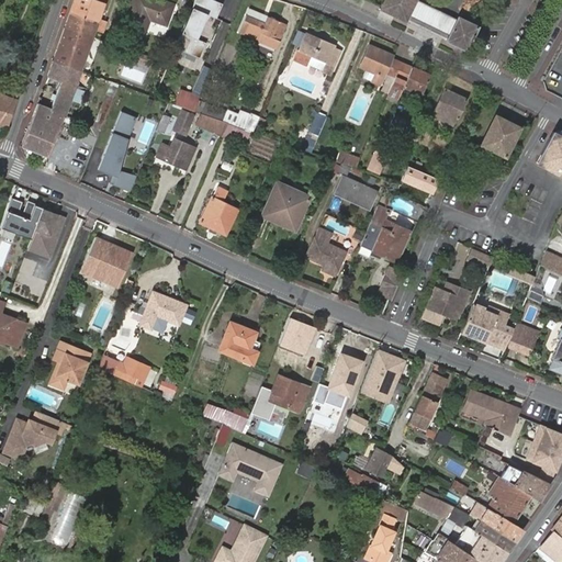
[(104,0),(74,0),(68,19),(94,29),(96,25),(99,15),(104,0)]
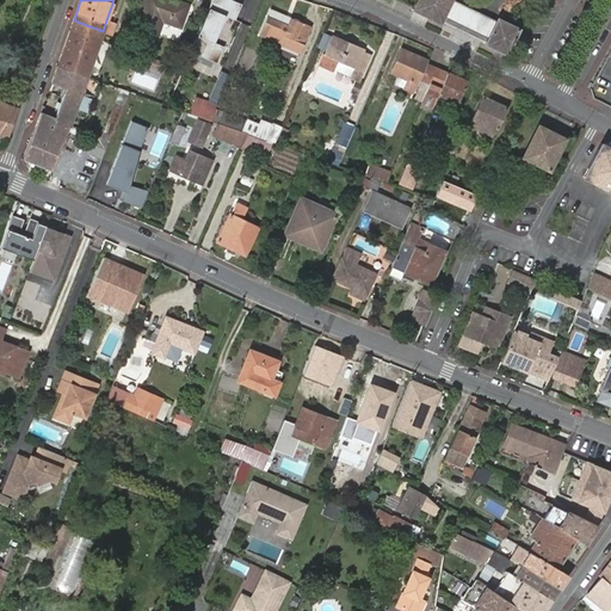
[(171,0),(144,0),(135,28),(155,36),(161,20),(179,26),(187,6),(171,0)]
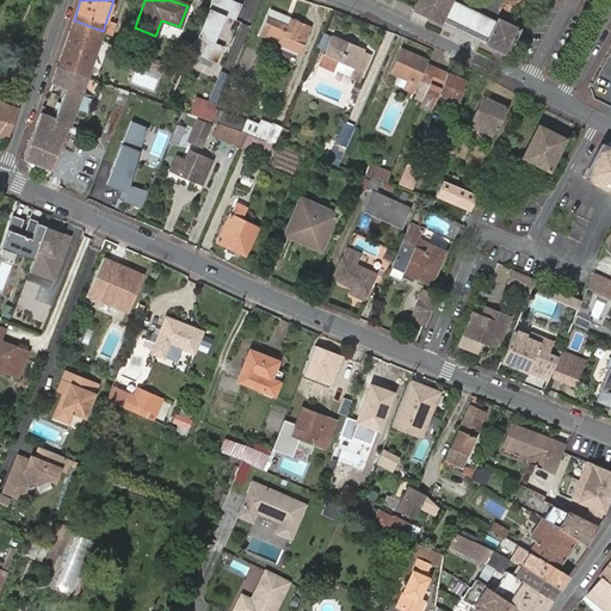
[(234,20),(241,5),(229,0),(213,0),(209,8),(224,16),(234,20)]
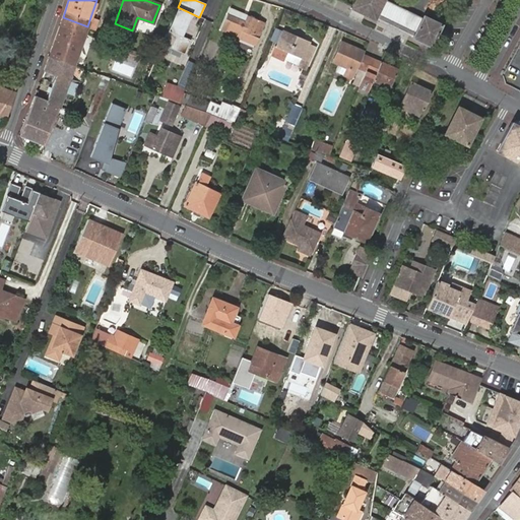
[(389,1),(389,0),(358,0),(353,11),(431,44),(439,22),(389,1)]
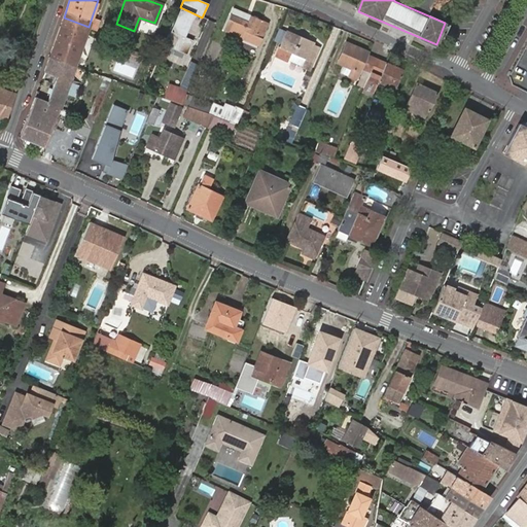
[(180,7),(177,15),(189,22),(194,13),(180,7)]
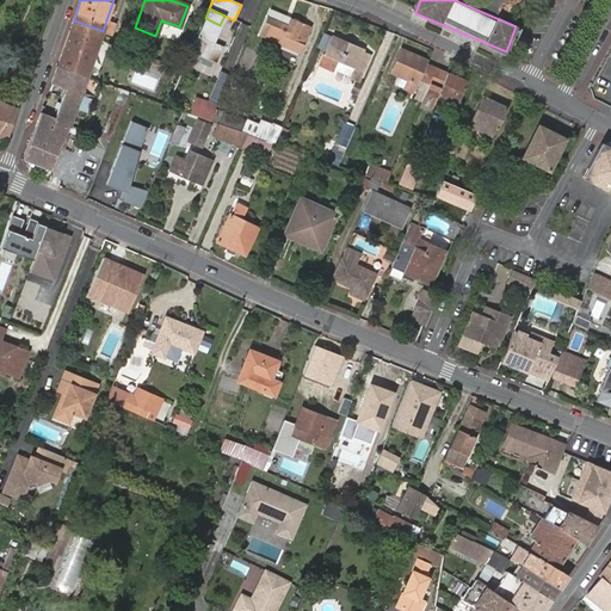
[(271,10),(269,16),(287,24),(290,18),(271,10)]
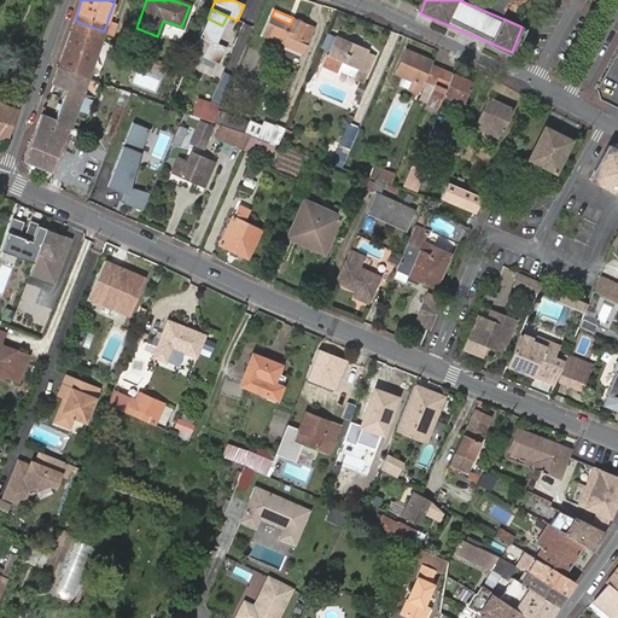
[(285,38),(305,46),(314,27),(293,18),(290,24),(272,16),(263,35),(283,44),(285,38)]
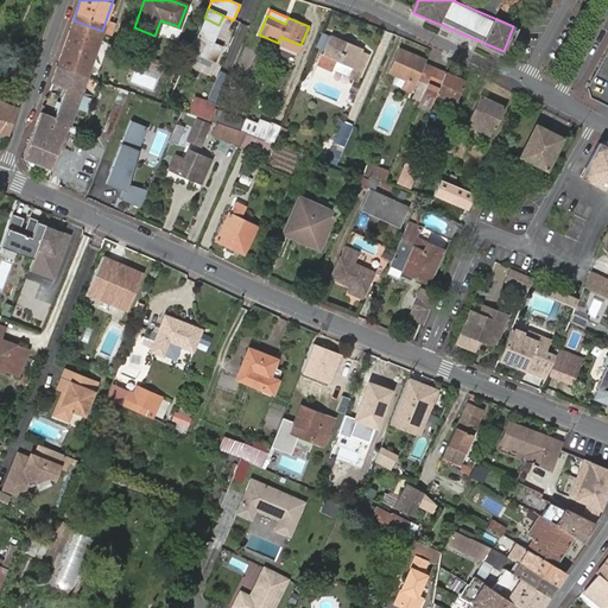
[(204,18),(189,51),(215,62),(222,46),(211,42),(219,25),(204,18)]
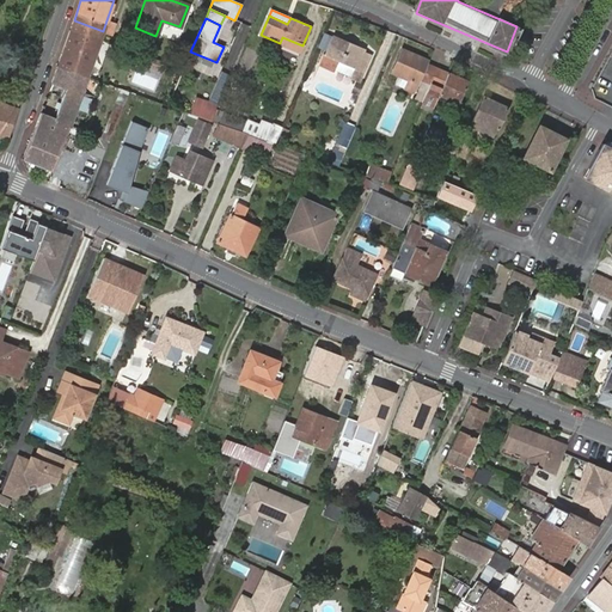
[(103,31),(74,20),(71,29),(101,38),(103,31)]
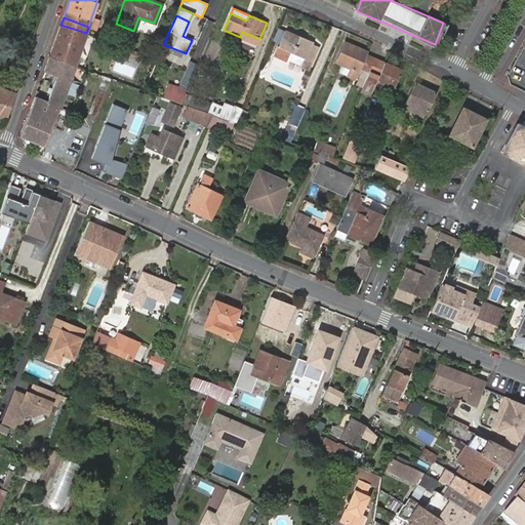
[(86,33),(61,25),(49,57),(75,66),(86,33)]
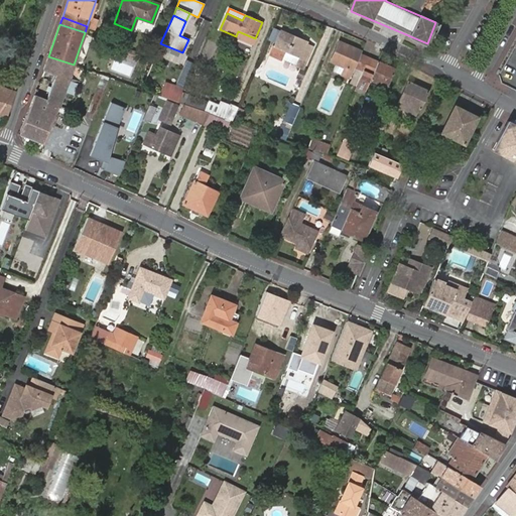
[(268,40),(273,42),(277,29),(271,27),(268,40)]
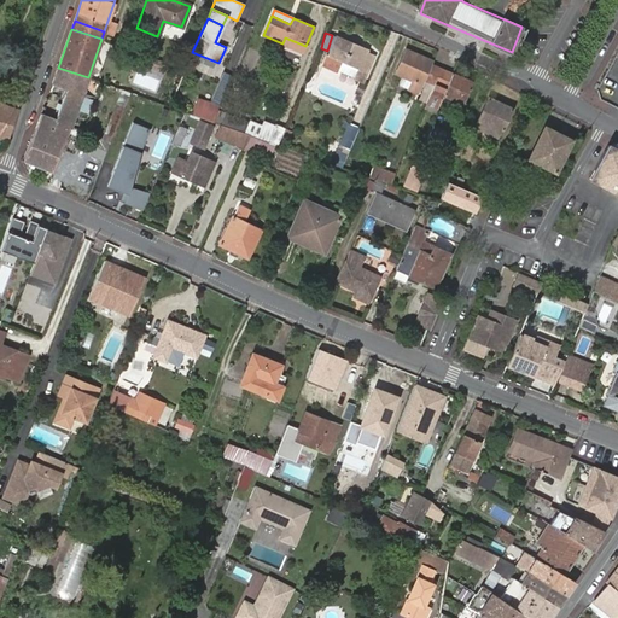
[(302,52),(305,46),(285,38),(283,44),(302,52)]
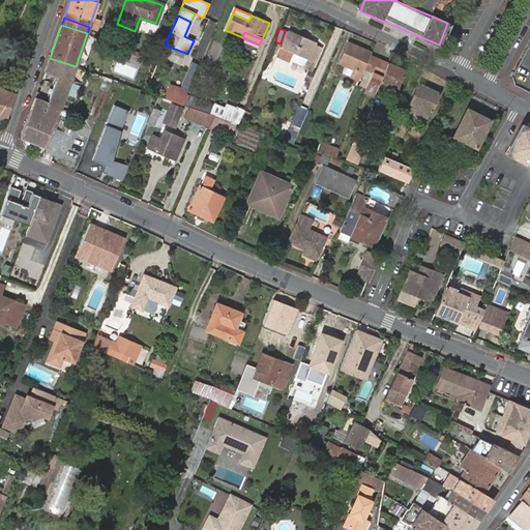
[(307,58),(304,67),(312,70),(321,49),(315,46),(316,42),(289,32),(283,48),(307,58)]
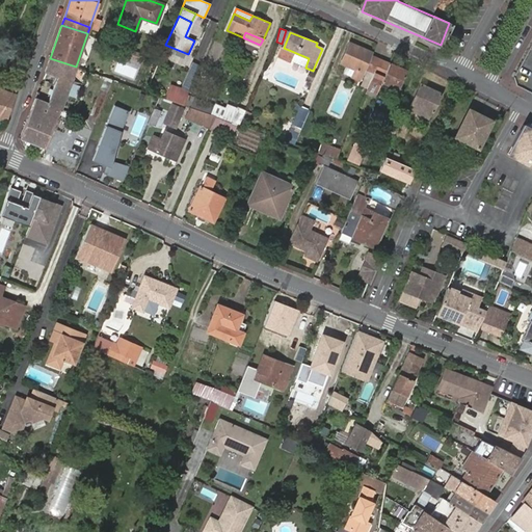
[(370,82),(380,59),(371,54),(371,52),(349,44),(341,63),(347,67),(354,70),(351,77),(358,80),(364,70),(367,71),(364,79),(370,82)]
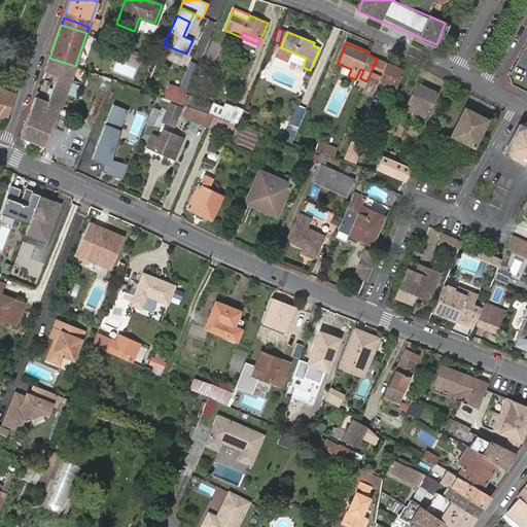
[(277,56),(303,67),(306,58),(281,47),(277,56)]
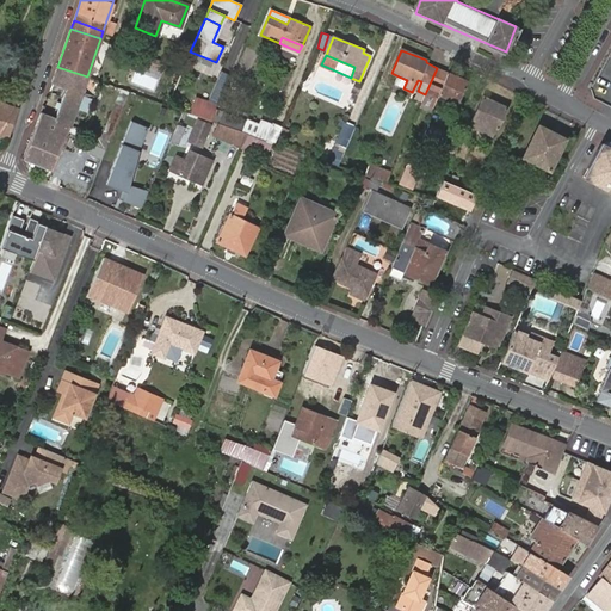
[(87,76),(57,67),(53,81),(66,87),(54,119),(69,125),(87,76)]
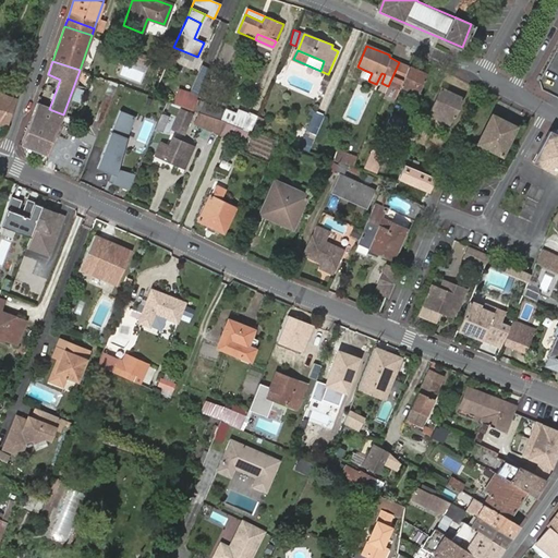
[(426,74),(399,62),(388,86),(385,94),(396,98),(401,86),(419,93),(426,74)]
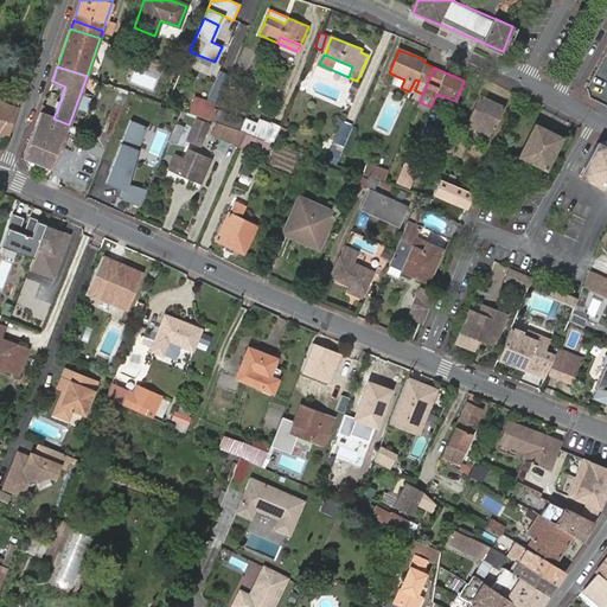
[(404,80),(396,76),(393,84),(401,88),(404,80)]
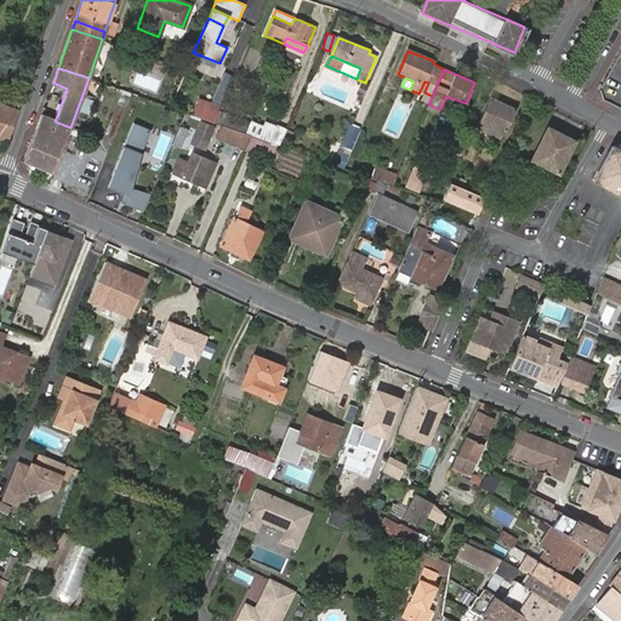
[(421,101),(428,104),(432,96),(425,92),(421,101)]
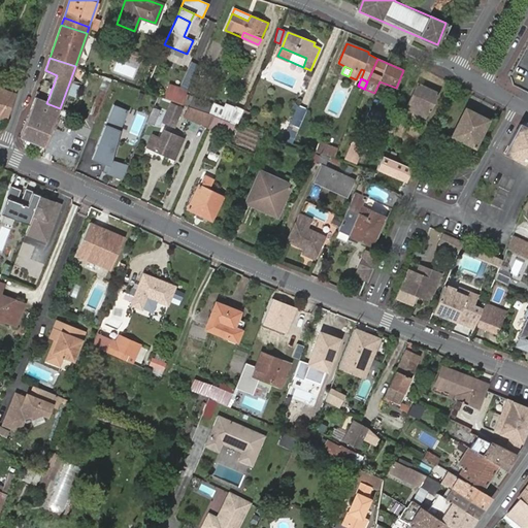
[(103,84),(101,83),(88,117),(94,120),(108,83),(105,80),(103,84)]
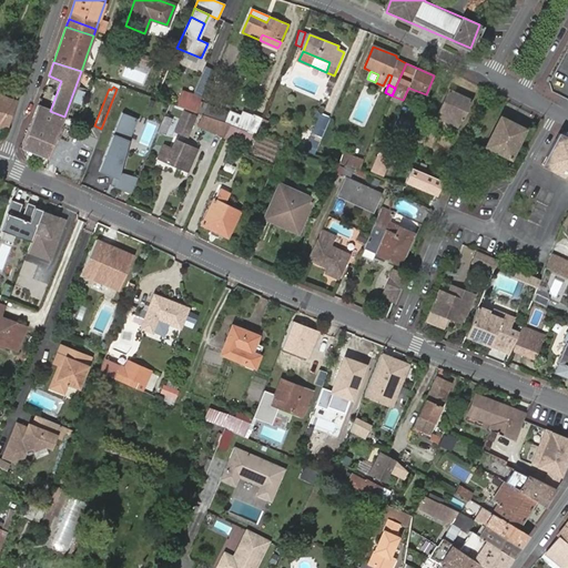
[(470,100),(449,91),(436,118),(458,129),(470,100)]
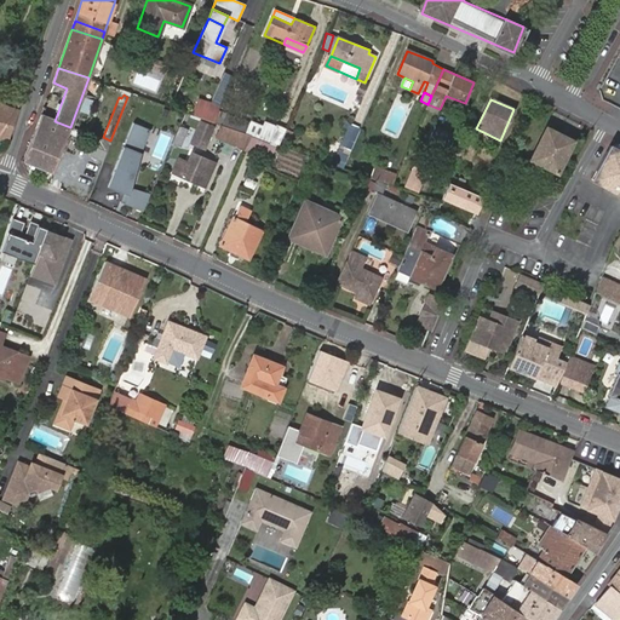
[(213,122),(220,107),(199,101),(194,115),(213,122)]
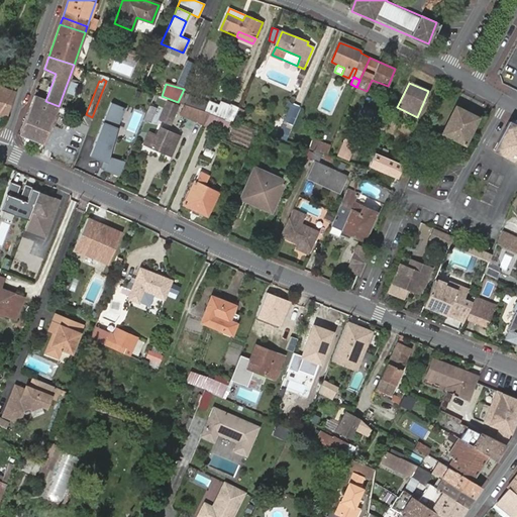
[(0,115),(7,118),(15,92),(0,86),(0,115)]
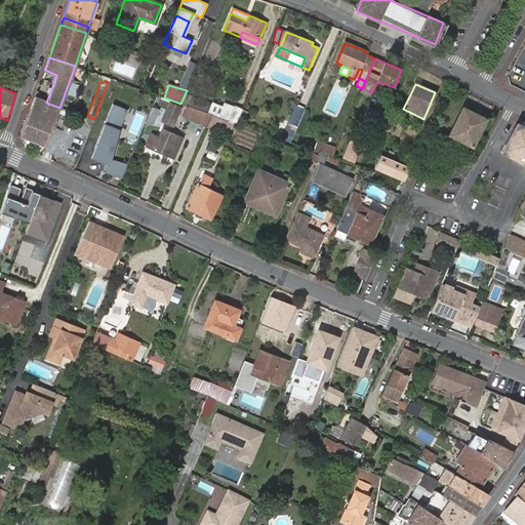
[(157,109),(162,97),(157,95),(153,107),(157,109)]
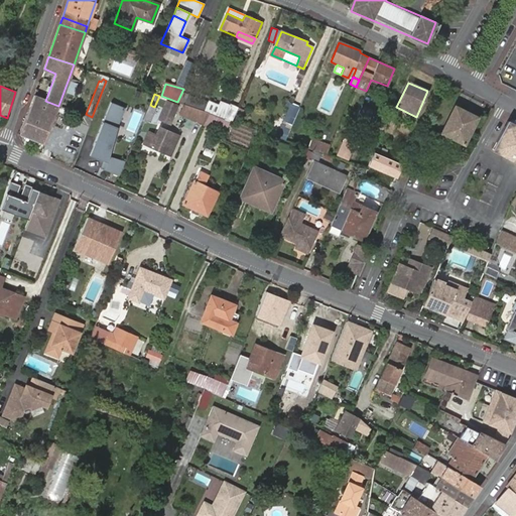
[(188,95),(184,104),(205,111),(209,103),(188,95)]
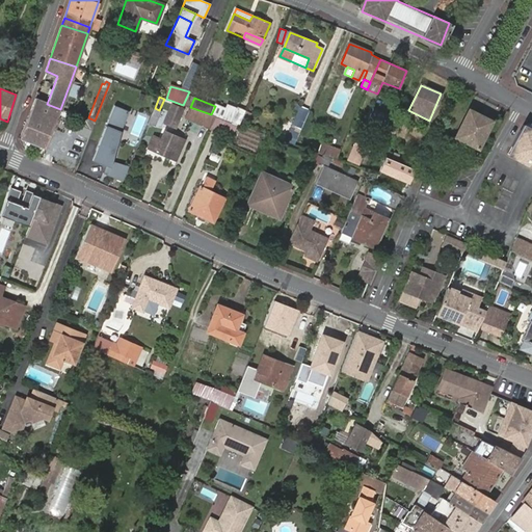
[(47,104),(35,100),(20,138),(45,148),(60,109),(47,104)]
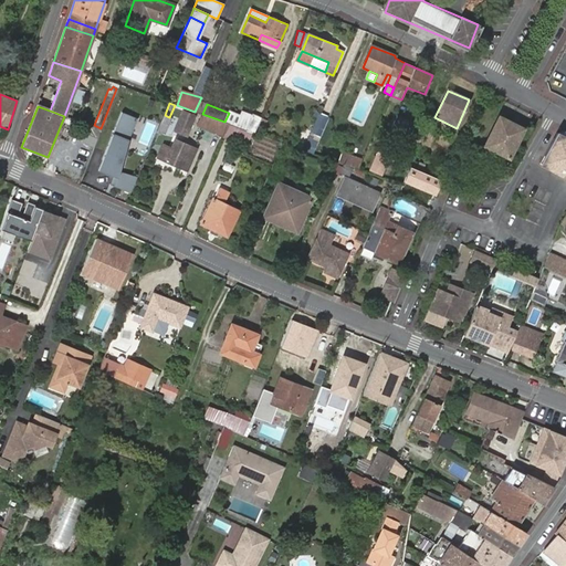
[(130,192),(138,176),(122,170),(129,138),(138,117),(123,111),(103,157),(107,158),(102,170),(114,176),(117,177),(114,186),(130,192)]
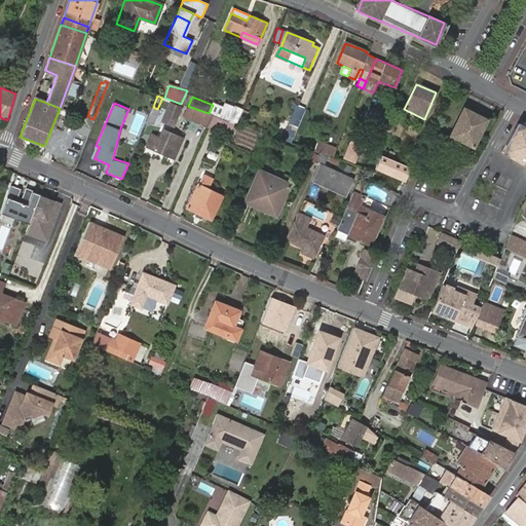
[(229,120),(234,107),(226,103),(224,107),(214,103),(213,105),(209,113),(213,115),(229,120)]
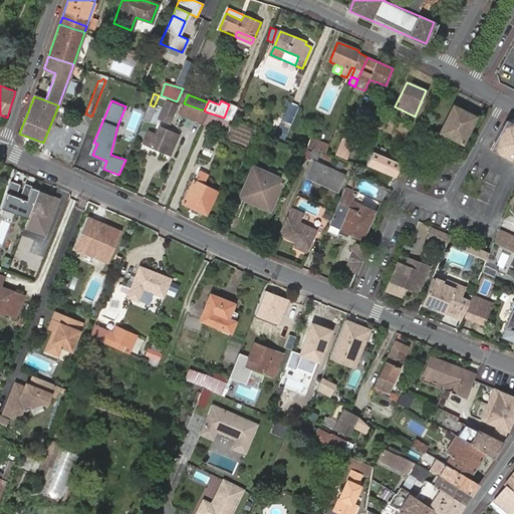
[(176,105),(168,101),(160,118),(169,122),(176,105)]
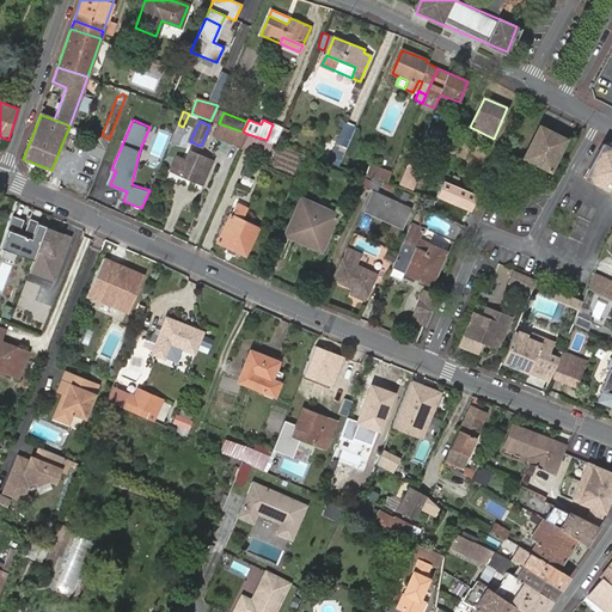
[(243,132),(219,123),(214,138),(242,150),(248,134),(243,132)]
